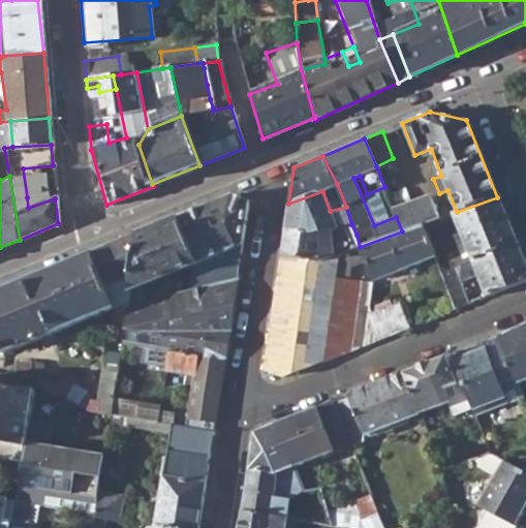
[(55,187),(27,197),(28,208),(55,198),(55,187)]
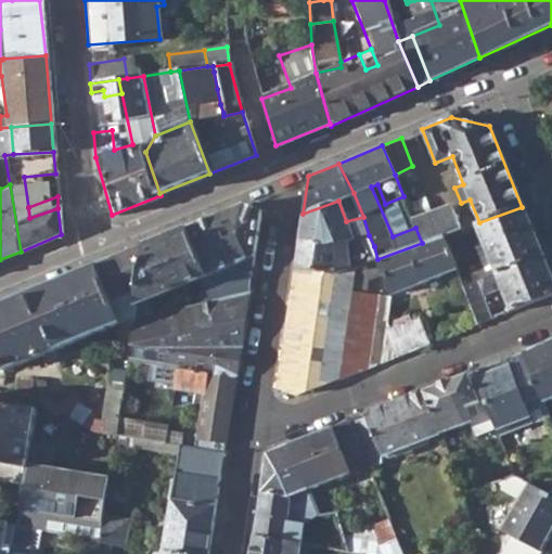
[(298,240),(328,243),(336,241),(355,239),(369,235),(363,217),(346,221),(338,201),(303,214),(298,240)]
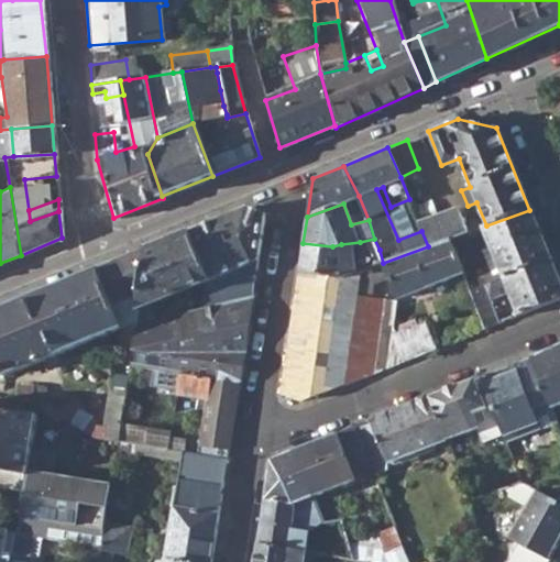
[(188,230),(209,279),(256,260),(264,211),(246,206),(188,230)]
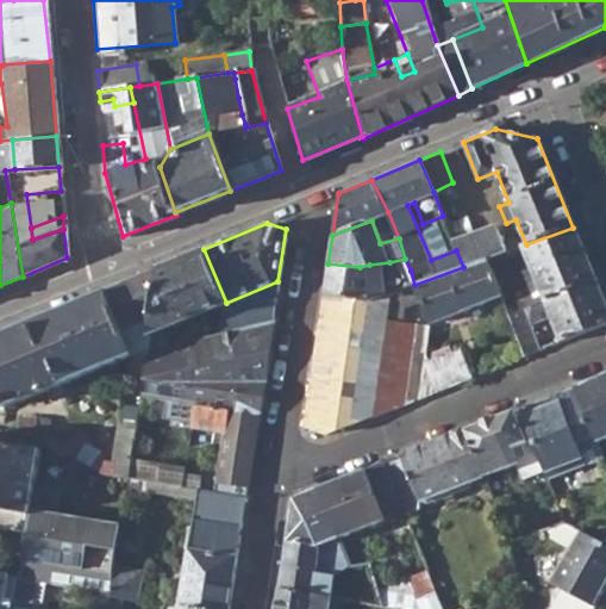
[(456,250),(463,267),(485,260),(497,255),(505,252),(493,225),(454,242),(456,250)]
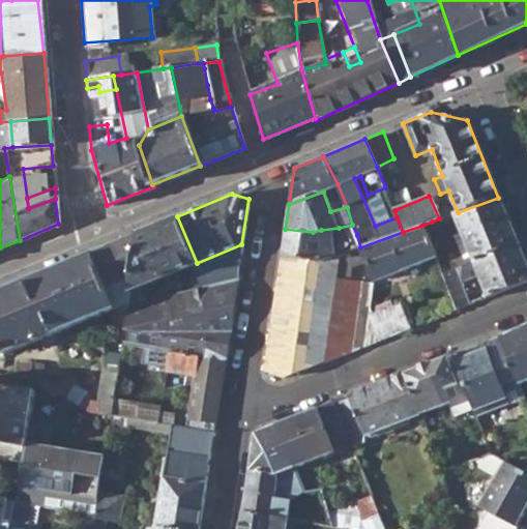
[(454,213),(472,261),(518,243),(498,198),(458,212),(454,213)]
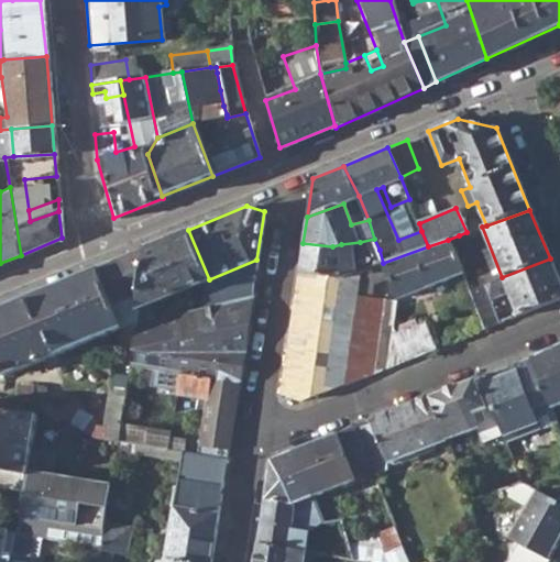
[(145,246),(134,310),(149,305),(185,289),(209,279),(188,230),(145,246)]
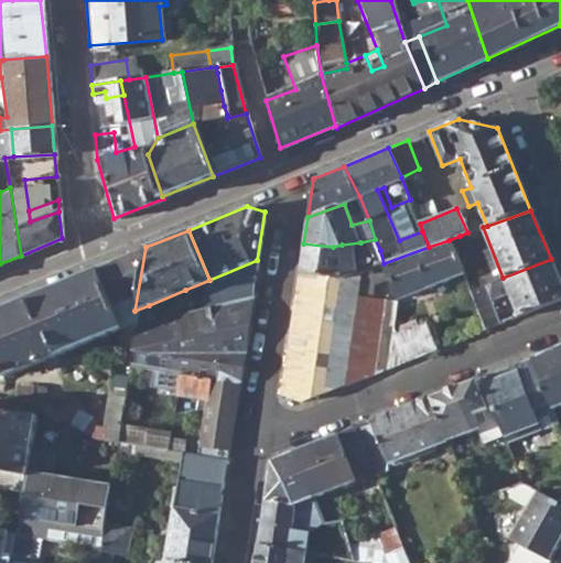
[(467,233),(460,236),(465,247),(477,242),(472,231),(467,233)]
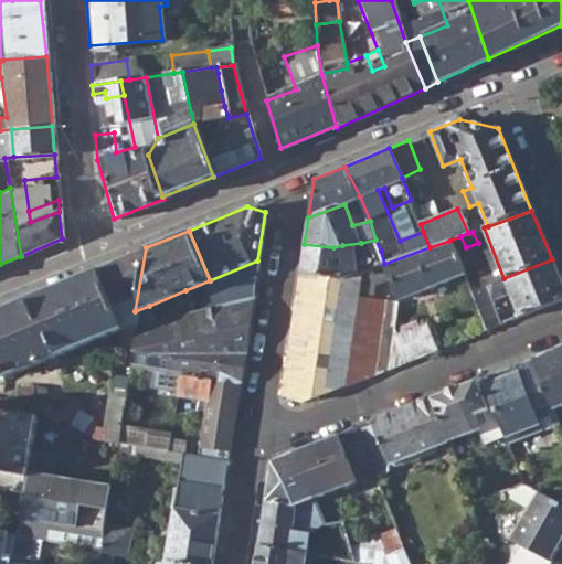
[(375,240),(361,243),(367,255),(369,255),(381,251),(375,240)]
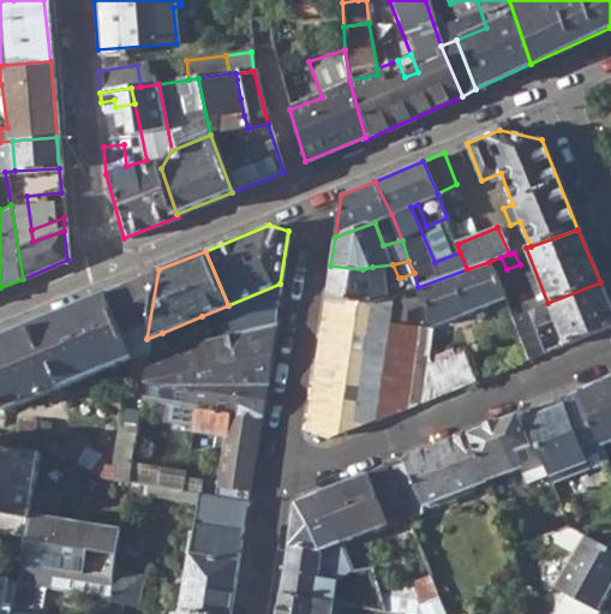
[(435,323),(483,307),(503,299),(489,262),(467,269),(418,287),(407,292),(405,310),(424,300),(435,323)]
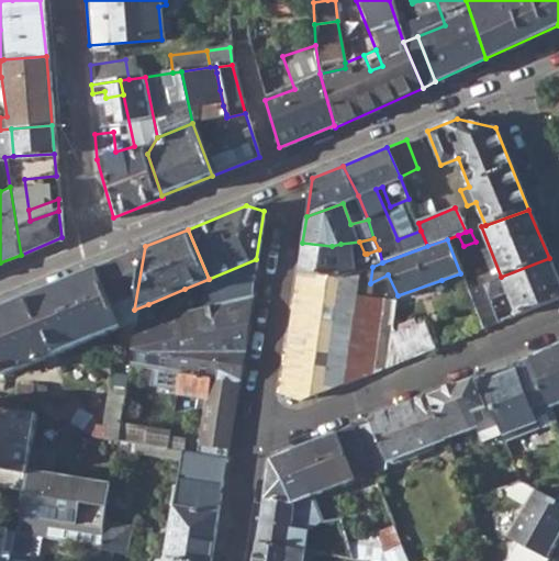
[(298,269),(337,276),(341,244),(332,246),(302,243),(298,269)]
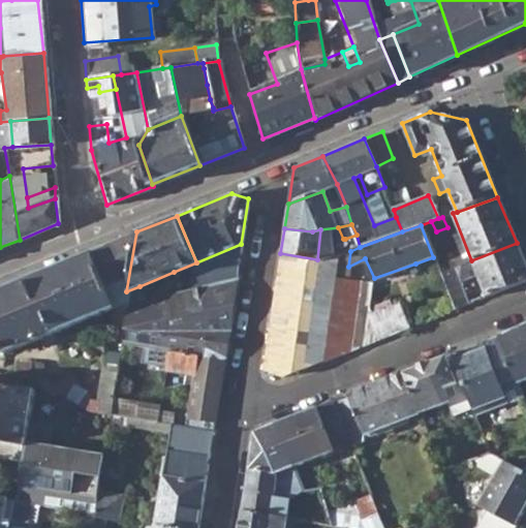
[(111,306),(125,301),(126,291),(136,231),(89,251),(111,306)]
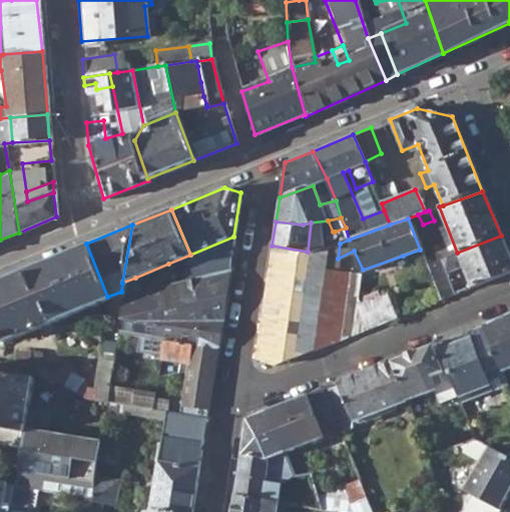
[(349,239),(346,227),(335,231),(340,243),(349,239)]
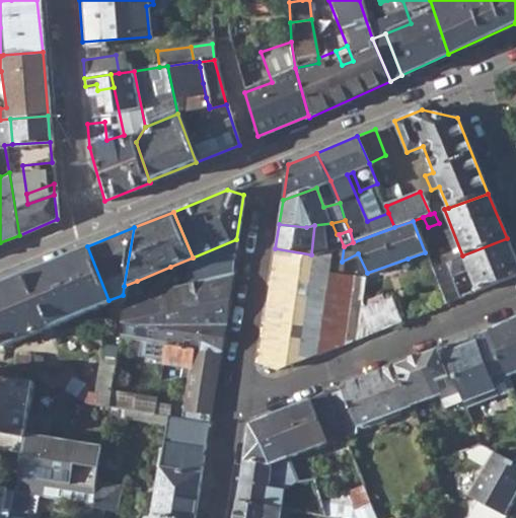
[(431,269),(444,302),(458,297),(450,276),(467,268),(475,290),(515,274),(515,262),(507,238),(462,255),(459,257),(443,264),(431,269)]
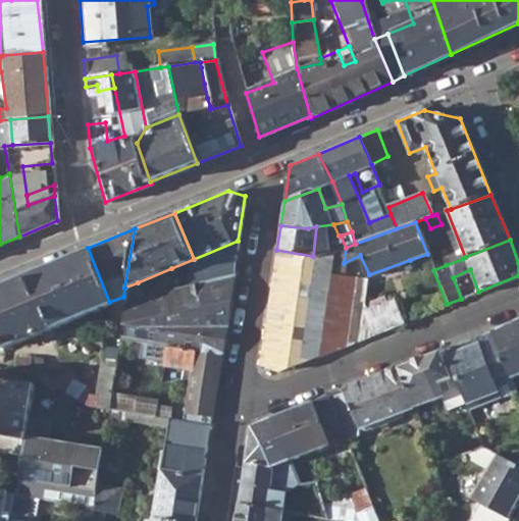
[(194,259),(198,282),(211,279),(232,273),(238,241),(194,259)]
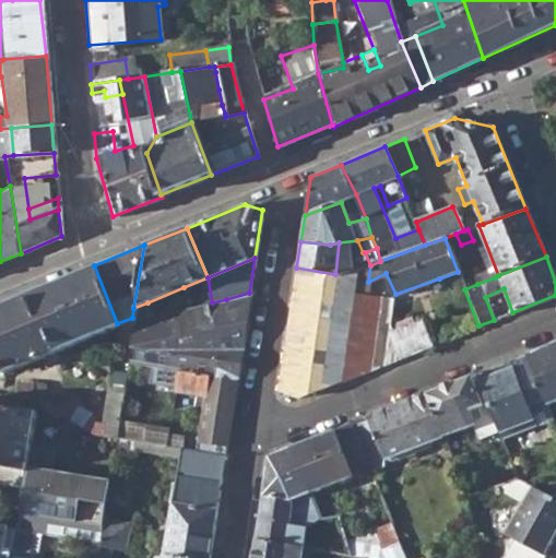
[(0,370),(2,370),(117,323),(94,265),(0,305),(0,370)]
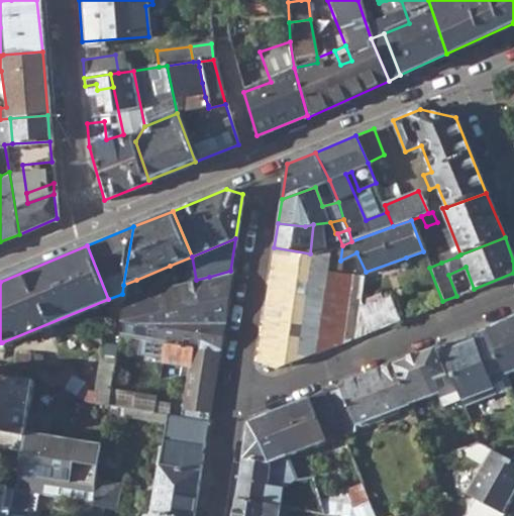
[(257,362),(276,369),(315,351),(322,310),(327,275),(328,272),(333,248),(317,254),(310,253),(274,247),(257,362)]
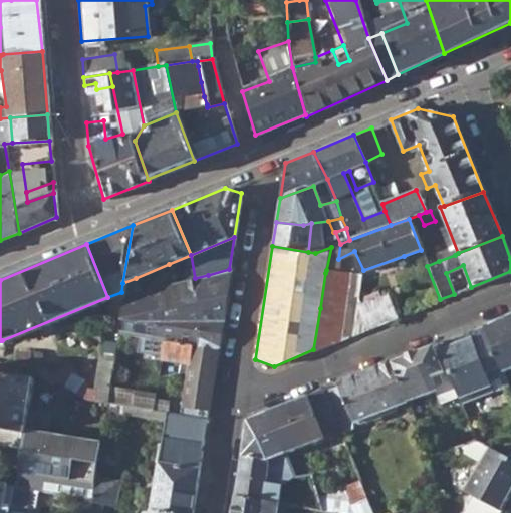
[(436,254),(439,261),(455,255),(451,247),(436,254)]
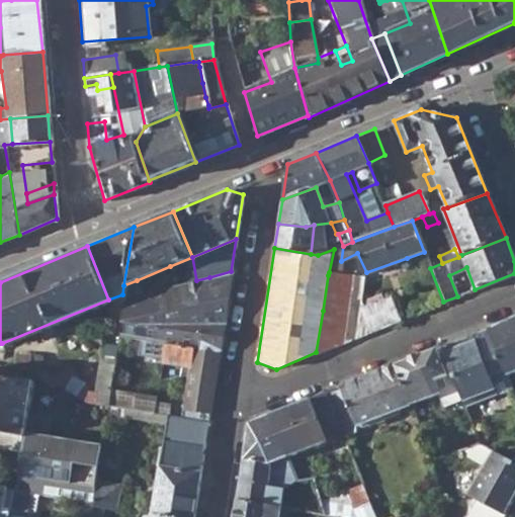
[(428,261),(424,252),(407,258),(410,268),(428,261)]
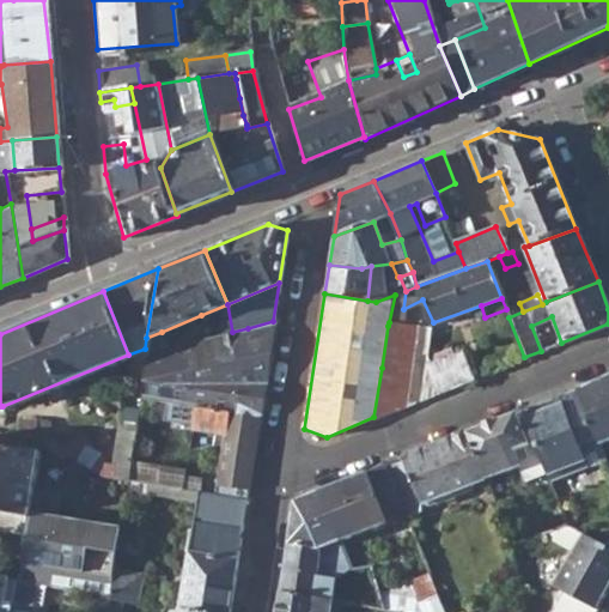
[(236,411),(259,416),(273,321),(248,328),(236,411)]
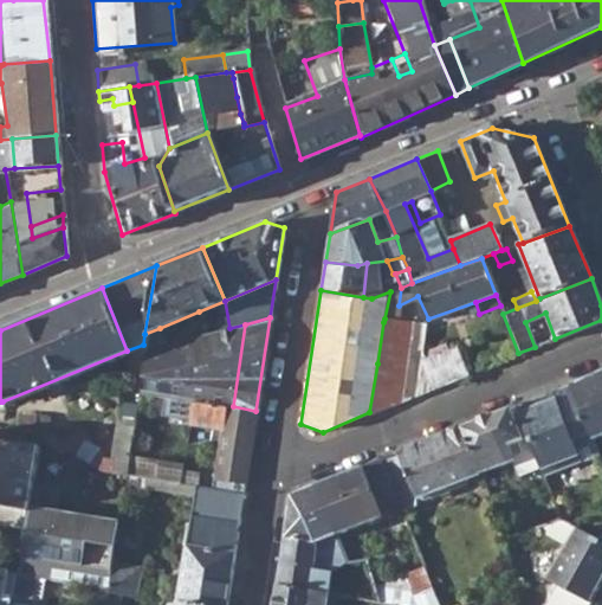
[(426,326),(383,322),(369,412),(371,418),(413,399),(419,362),(426,326)]
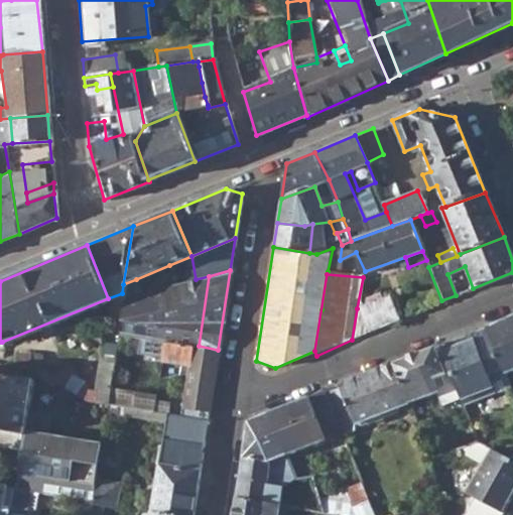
[(199,346),(209,276),(196,279),(151,291),(144,338),(163,341),(199,346)]
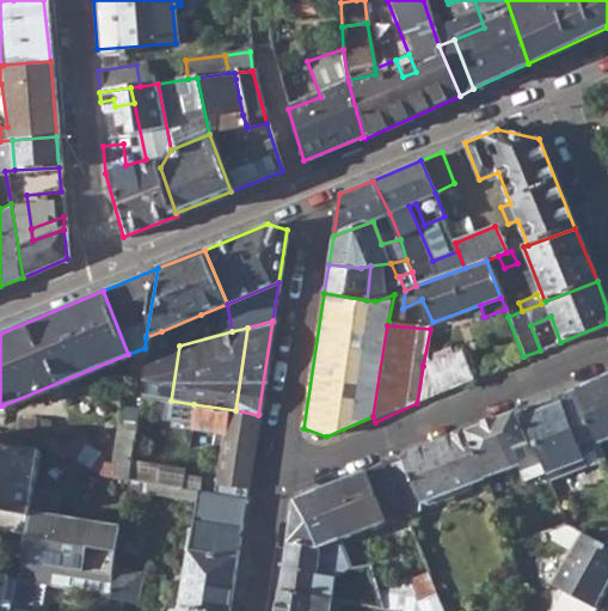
[(145,348),(143,354),(167,348),(161,331),(146,337),(145,348)]
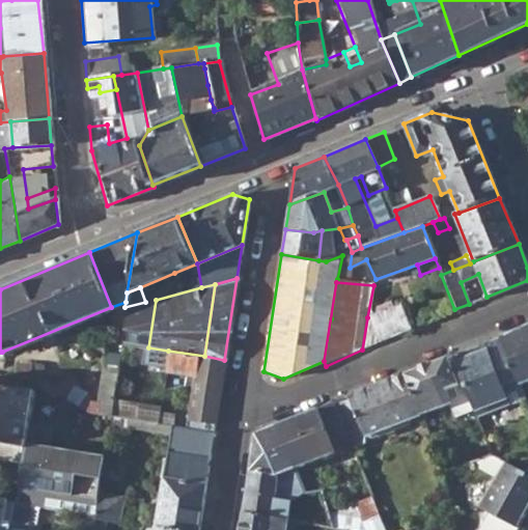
[(156,300),(145,302),(124,307),(119,342),(148,347),(156,300)]
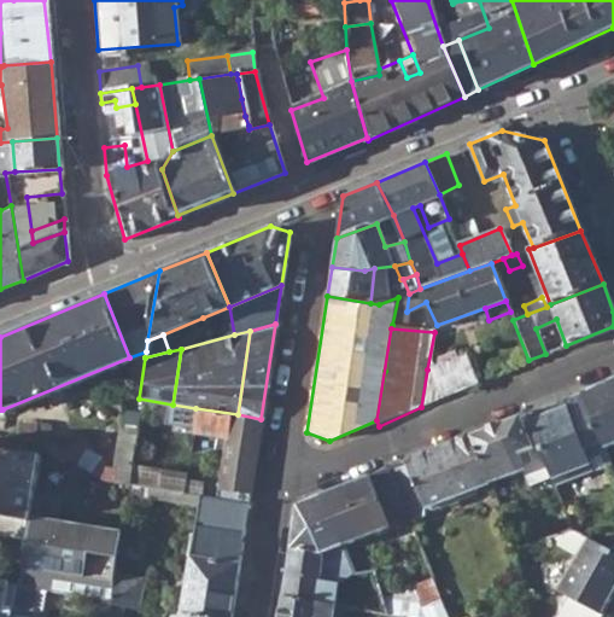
[(427,370),(421,407),(478,386),(465,356),(427,370)]
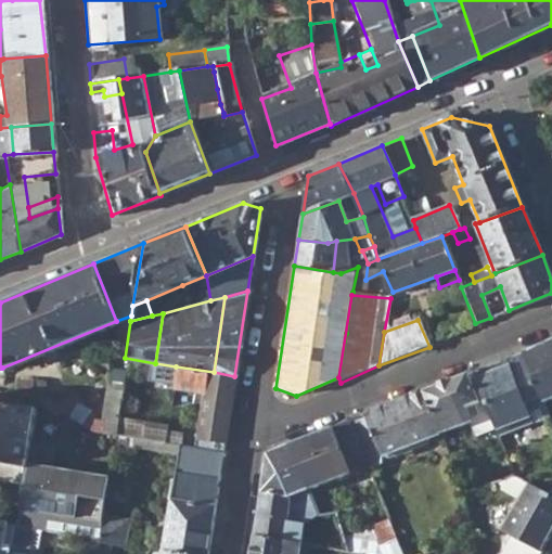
[(551,337),(523,349),(543,400),(551,396),(551,337)]
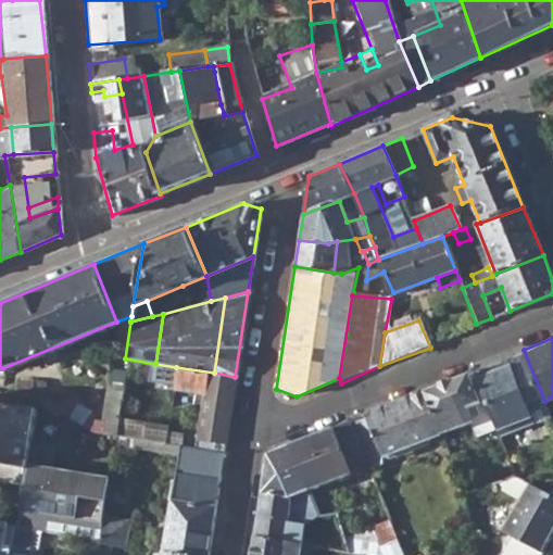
[(474,370),(499,436),(536,420),(550,415),(544,401),(524,350),(474,370)]
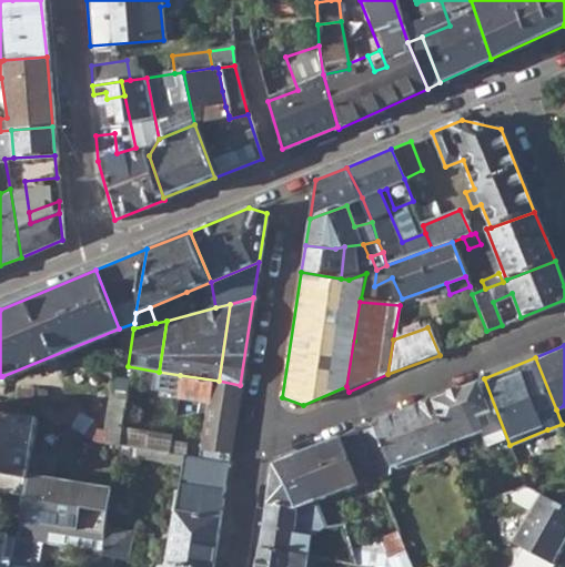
[(110,388),(124,390),(128,371),(113,370),(110,388)]
